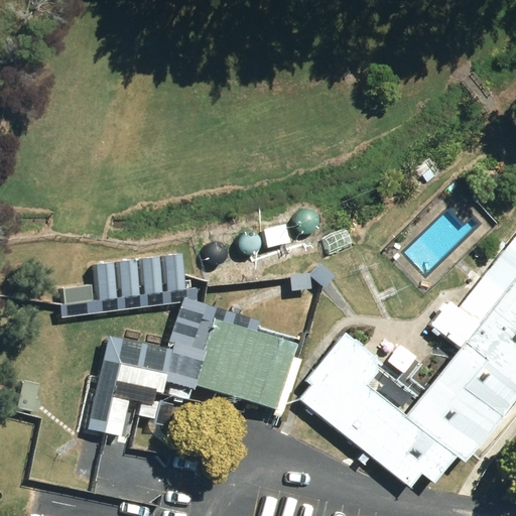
[(264,227),(268,245),(288,241),(285,223),(264,227)]
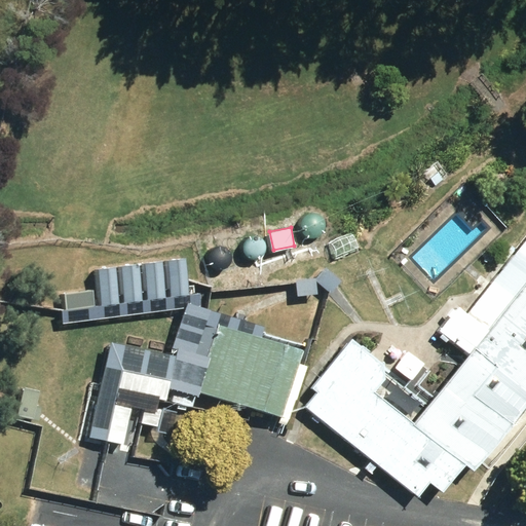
[(525,238),(467,311),(459,304),(437,329),(468,353),(413,420),(373,389),(384,376),(382,362),(351,335),(310,384),(316,390),(303,408),(369,459),(364,465),(371,472),(376,465),(415,496),(429,479),(441,488),(462,461),(471,467),(525,401),(525,238)]
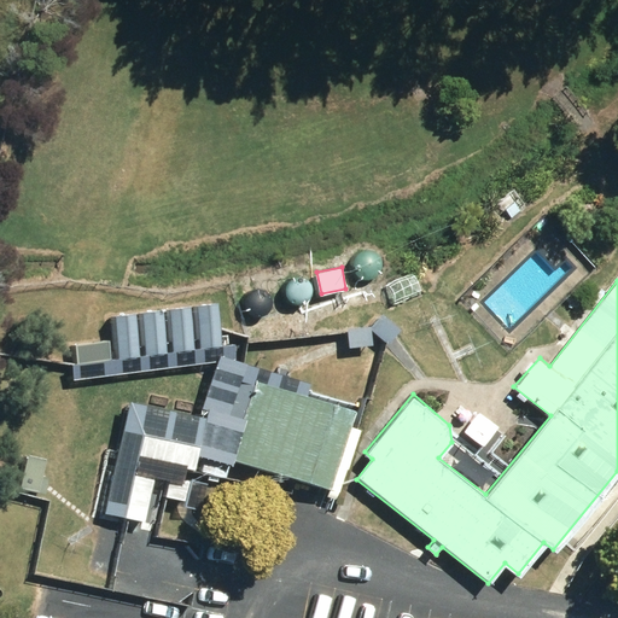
[(216,299),(196,302),(200,345),(222,343),(216,299)]
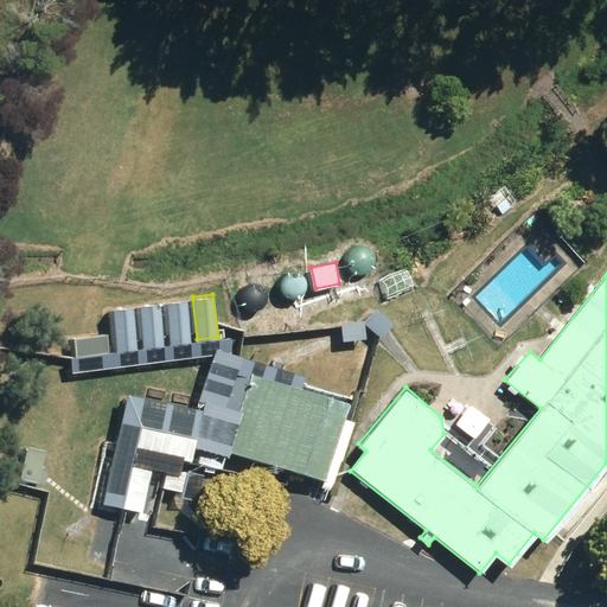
[(186,298),(166,299),(171,343),(191,340),(186,298)]
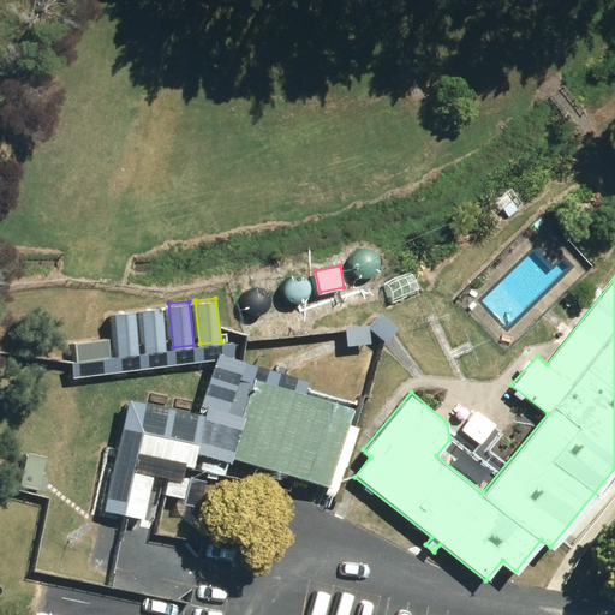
[(162,306),(141,309),(145,351),(166,348),(162,306)]
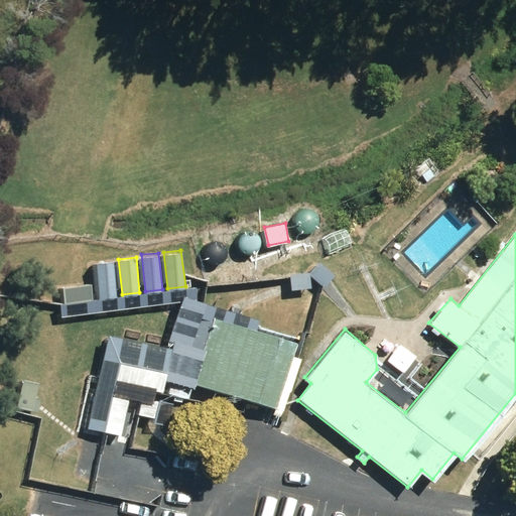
[(112,259),(96,261),(99,297),(116,295),(112,259)]
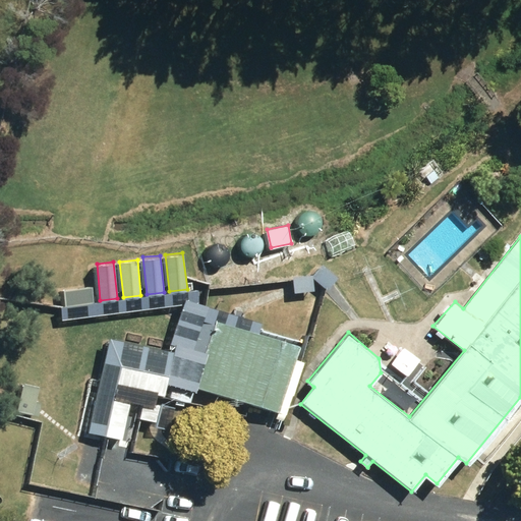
[(92,286),(64,289),(65,304),(94,301),(92,286)]
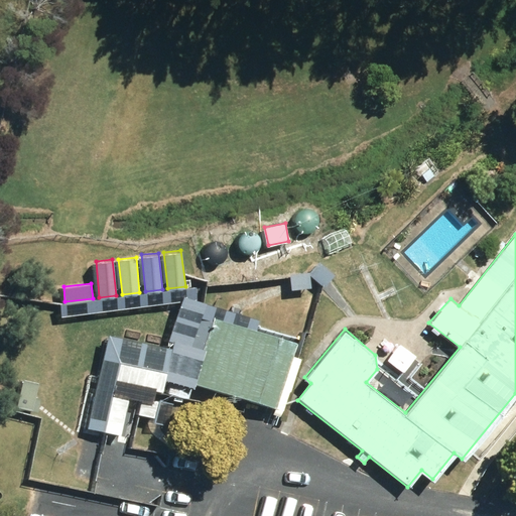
[(186,348),(201,352),(191,381),(274,406),(283,409),(289,390),(290,390),(300,357),(291,354),(295,340),(213,314),(212,319),(196,315),(194,323),(181,319),(175,340),(187,344),(186,348)]
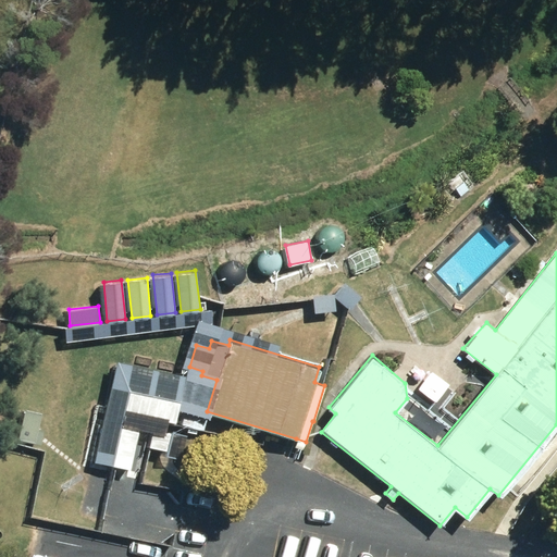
[(184,374),(116,359),(94,460),(130,469),(139,425),(152,429),(148,446),(166,450),(171,431),(123,420),(125,410),(174,421),(184,374)]
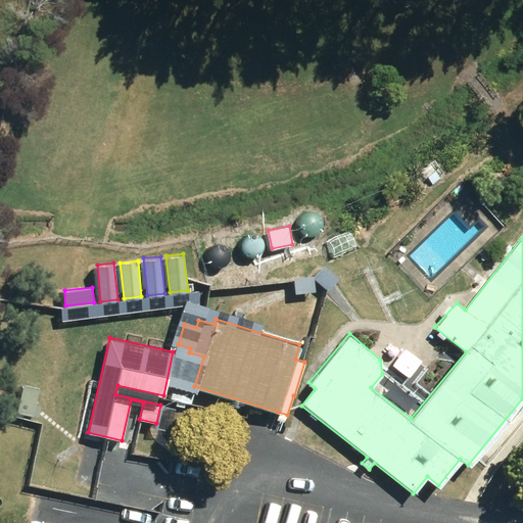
[(39,386),(22,384),(17,412),(34,414),(39,386)]
